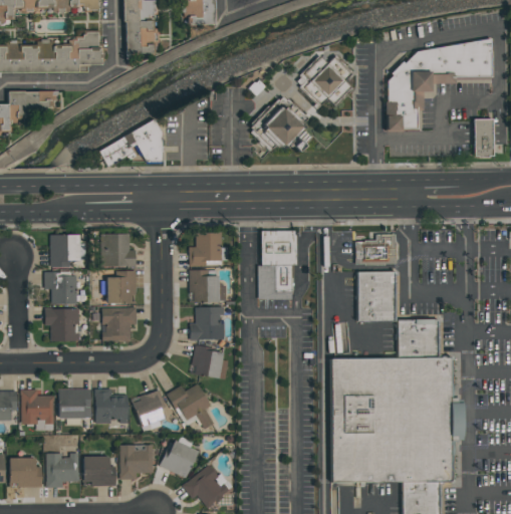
[(0,0),(0,23),(15,23),(14,6),(22,5),(22,0),(38,0),(39,7),(53,7),(53,12),(71,11),(71,9),(102,8),(101,0),(0,0)]
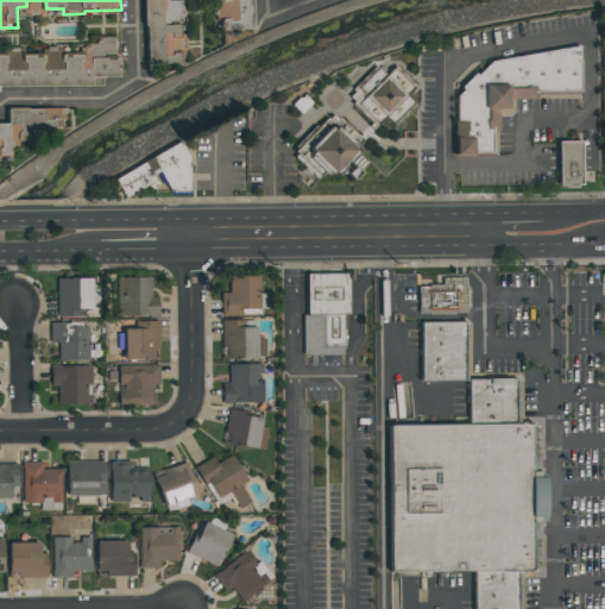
[(147,0),(149,27),(165,26),(165,56),(177,56),(177,46),(184,46),(183,0),(147,0)]
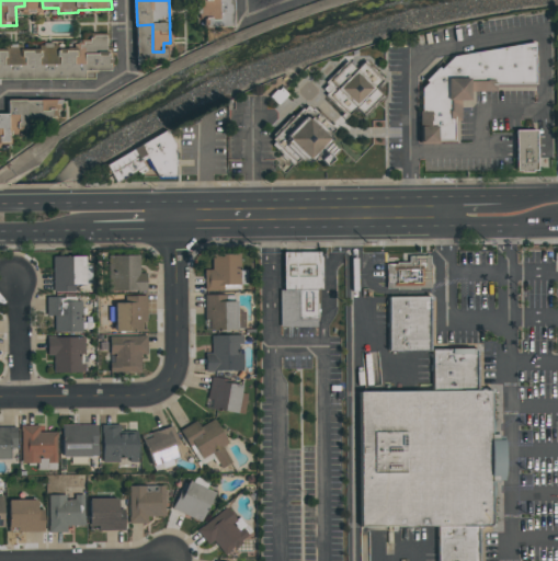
[(237,27),(237,0),(204,0),(203,6),(202,27),(237,27)]
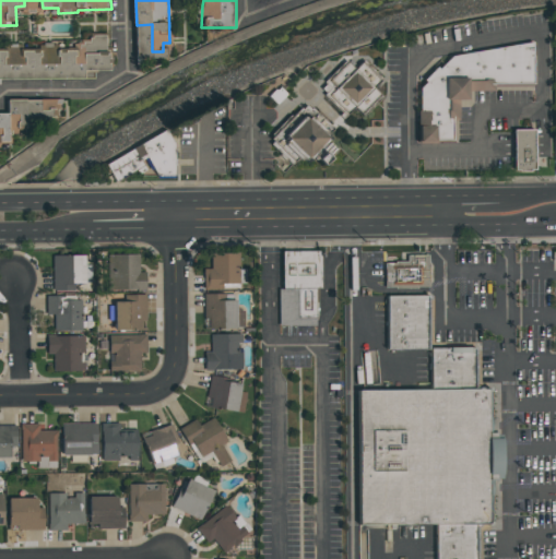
[(109,71),(110,35),(92,35),(92,43),(81,42),(81,49),(25,48),(25,45),(13,45),(13,51),(0,50),(0,79),(86,80),(86,71),(109,71)]
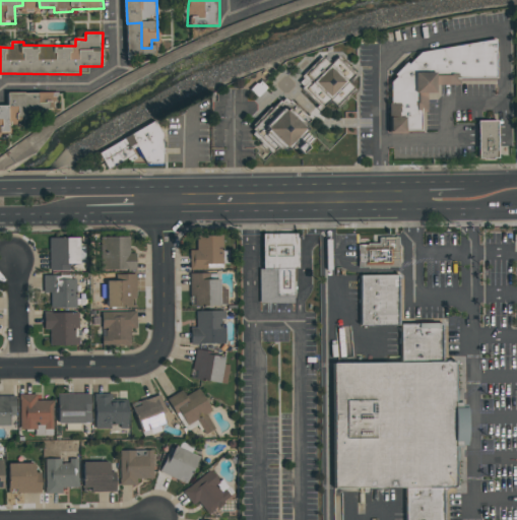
[(392,132),(391,67),(415,67),(414,46),(498,45),(498,78),(461,79),(461,84),(436,84),(436,92),(428,92),(429,112),(423,112),(423,132),(392,132)]
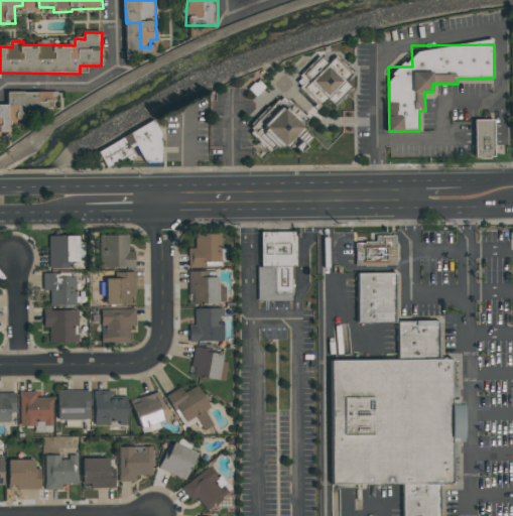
[(355,90),(338,107),(329,99),(321,106),(295,82),(321,55),(329,63),(336,55),(354,74),(346,81),(355,90)]
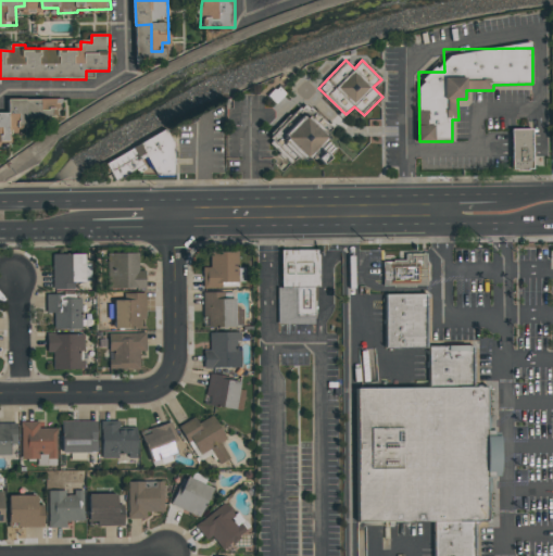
[(0,144),(11,144),(11,133),(28,133),(28,117),(65,117),(64,99),(10,99),(10,113),(0,112),(0,144)]
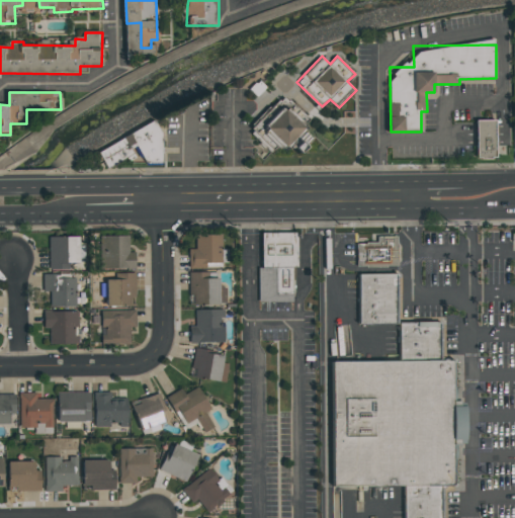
[(271,153),(251,128),(262,119),(264,123),(286,105),(306,130),(299,135),(309,146),(299,153),(293,144),(283,152),(279,146),(271,153)]
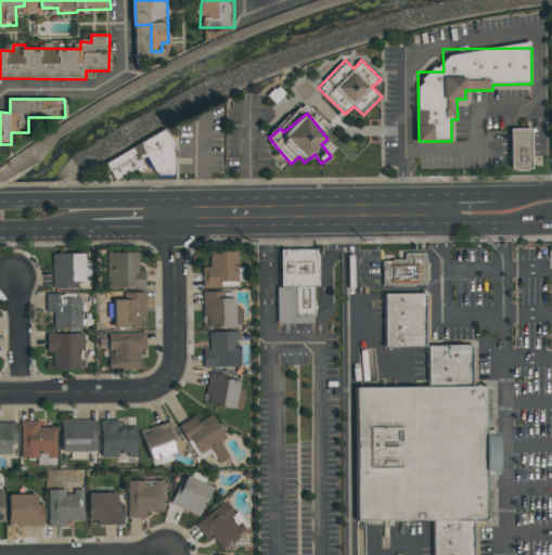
[(533,169),(512,169),(512,128),(533,128),(533,169)]
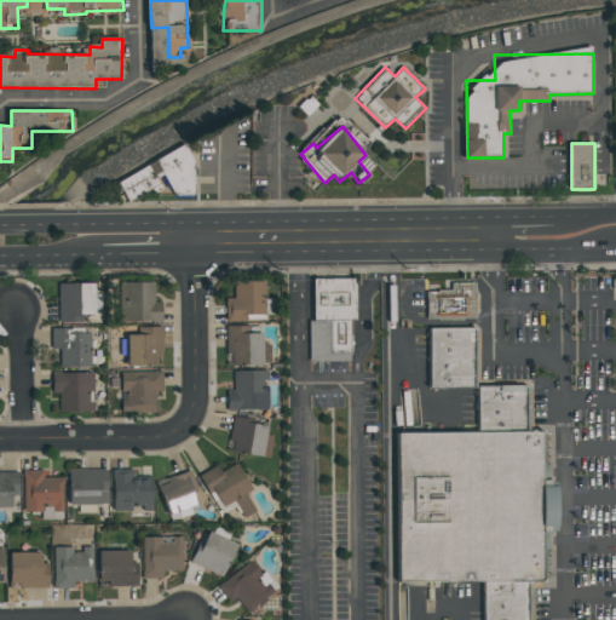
[(117,179),(186,145),(195,162),(196,195),(174,195),(172,190),(151,190),(128,201),(117,179)]
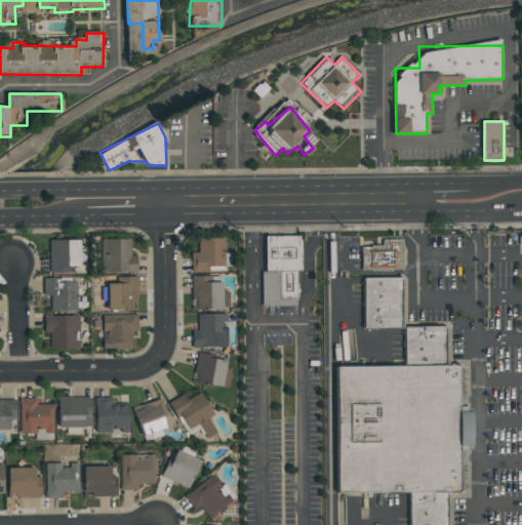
[(298,306),(266,307),(265,236),(303,236),(303,272),(298,272),(298,306)]
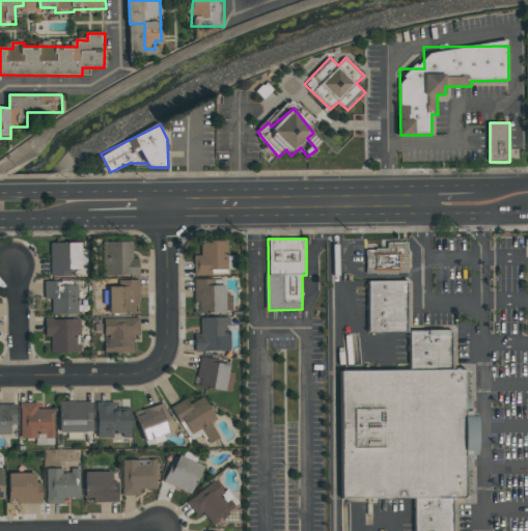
[(228,241),(229,256),(234,256),(234,273),(196,274),(195,255),(202,255),(202,241),(228,241)]
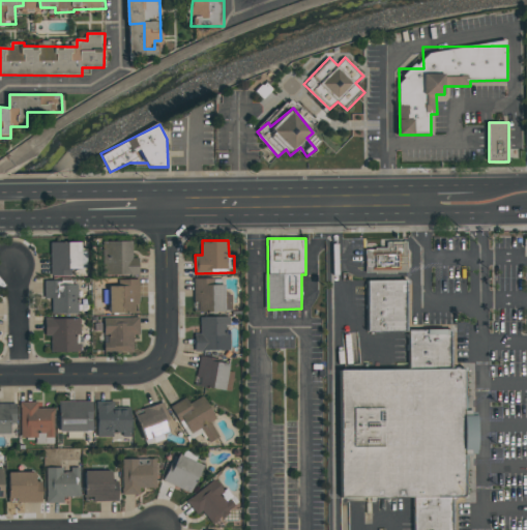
[(134,241),(134,258),(140,258),(140,275),(105,274),(106,241),(134,241)]
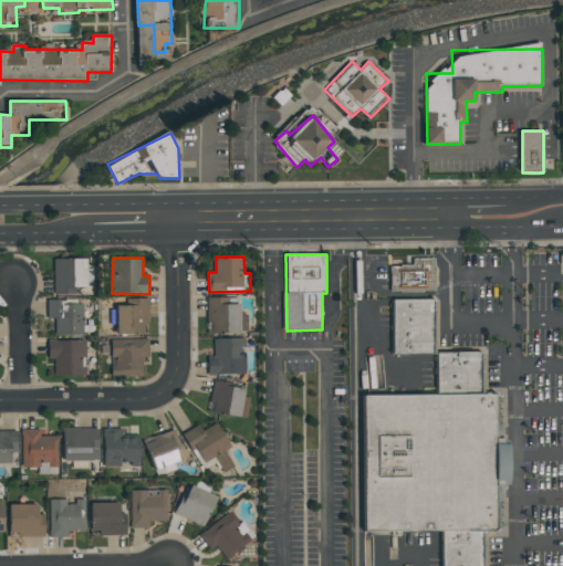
[(436,258),(437,291),(392,292),(391,265),(414,264),(414,258),(436,258)]
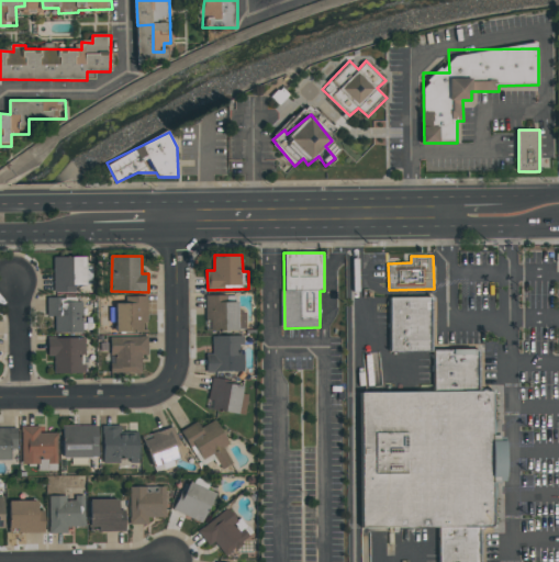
[(54,257),(87,257),(88,284),(76,285),(76,292),(55,292),(54,257)]
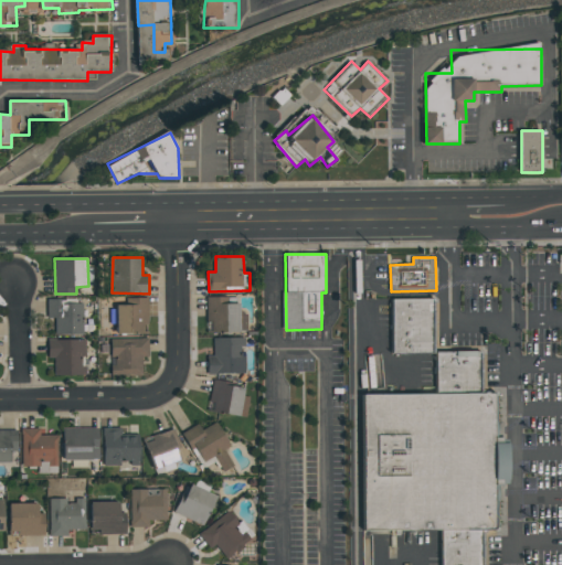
[(118,333),(117,305),(137,305),(137,297),(149,297),(150,333),(118,333)]
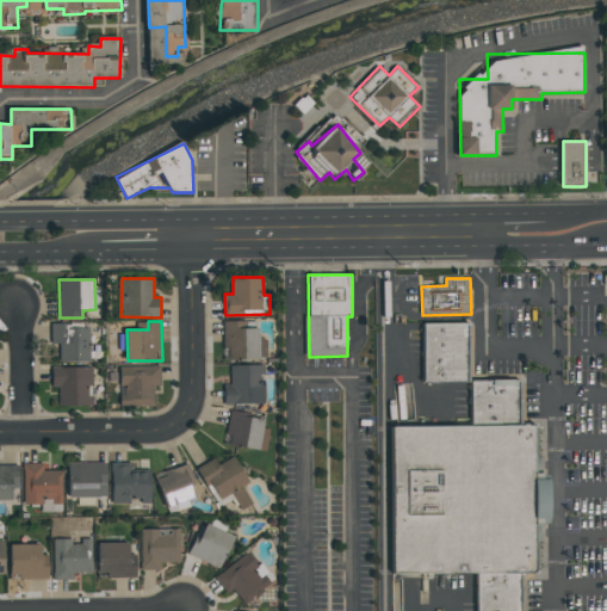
[(260,359),(225,360),(224,321),(246,321),(246,328),(260,328),(260,359)]
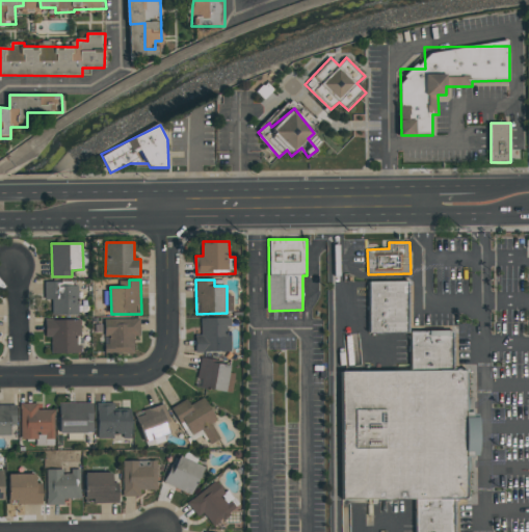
[(54,315),(53,300),(46,300),(46,283),(79,283),(80,315),(54,315)]
